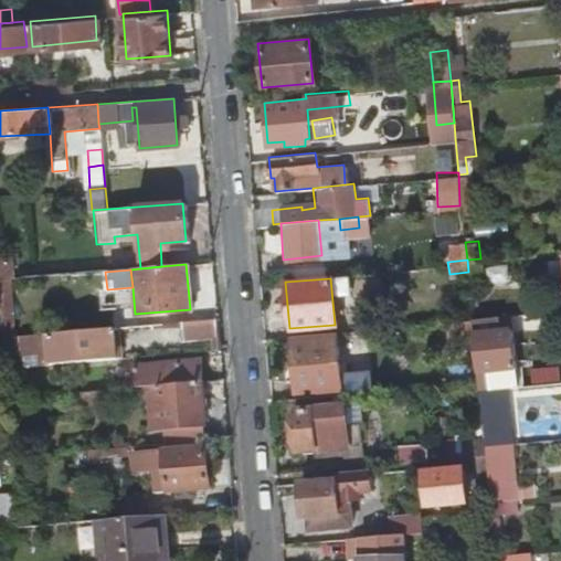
[(0,338),(11,337),(7,281),(0,281),(0,338)]
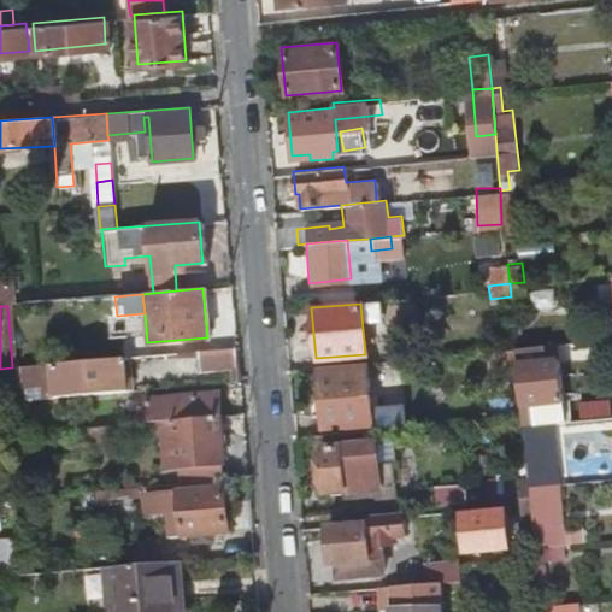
[(515,347),(517,366),(522,416),(522,422),(530,422),(531,421),(530,409),(558,405),(551,359),(553,358),(551,342),(515,347)]
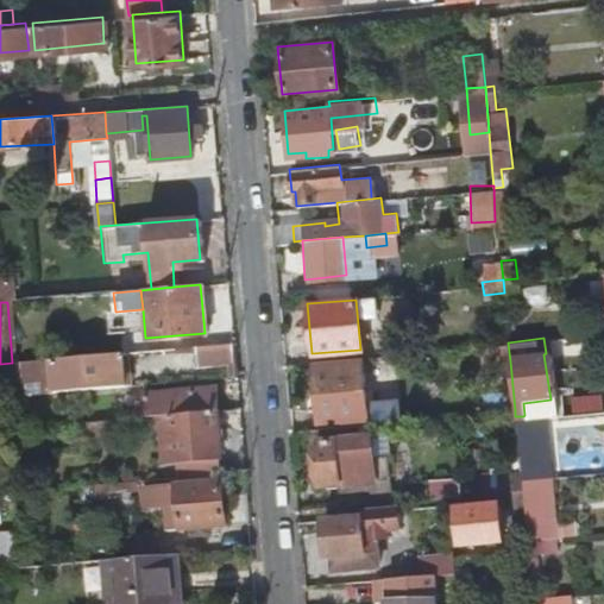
[(194,364),(233,360),(232,343),(192,346),(194,364)]
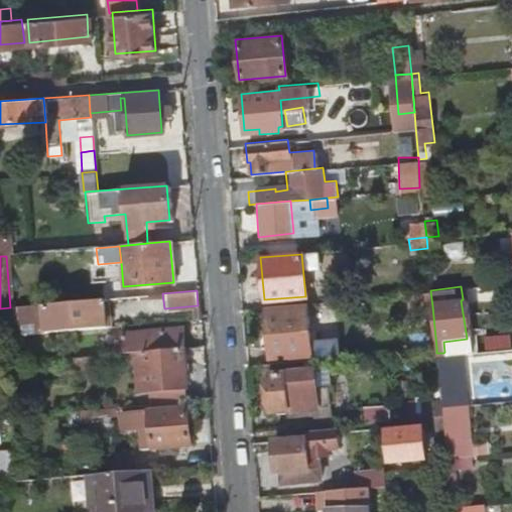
[(420,308),(432,306),(430,290),(419,292),(420,308)]
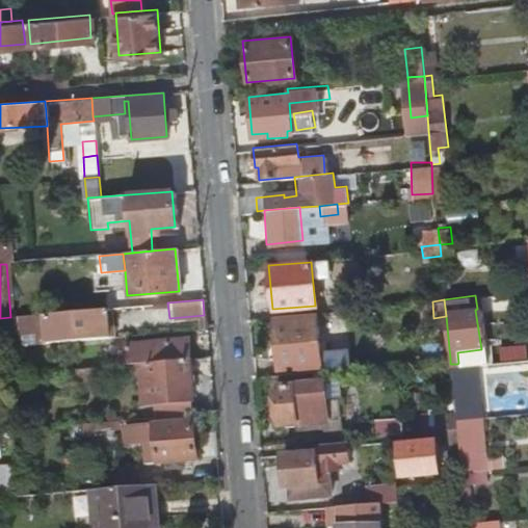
[(105,327),(104,309),(31,315),(32,321),(43,320),(45,334),(105,327)]
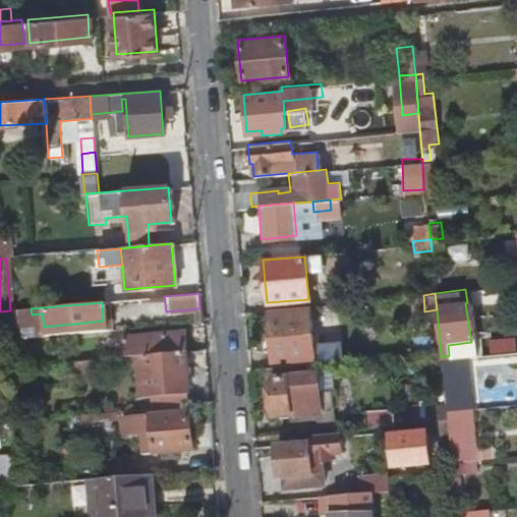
[(268,307),(270,340),(277,340),(279,364),(313,361),(312,347),(308,304),(268,307)]
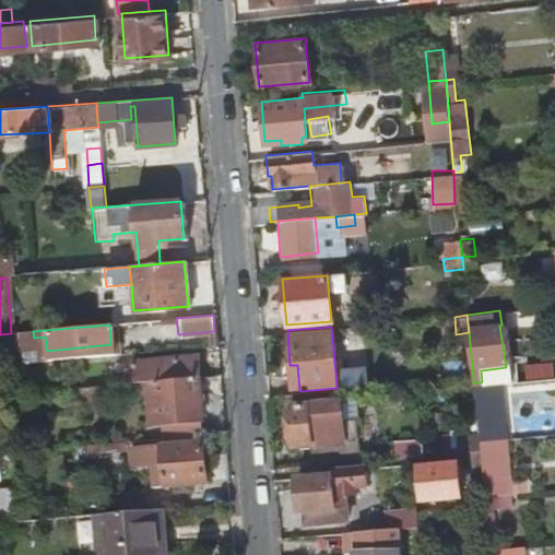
[(1,364),(13,363),(11,333),(0,334),(0,350),(1,364)]
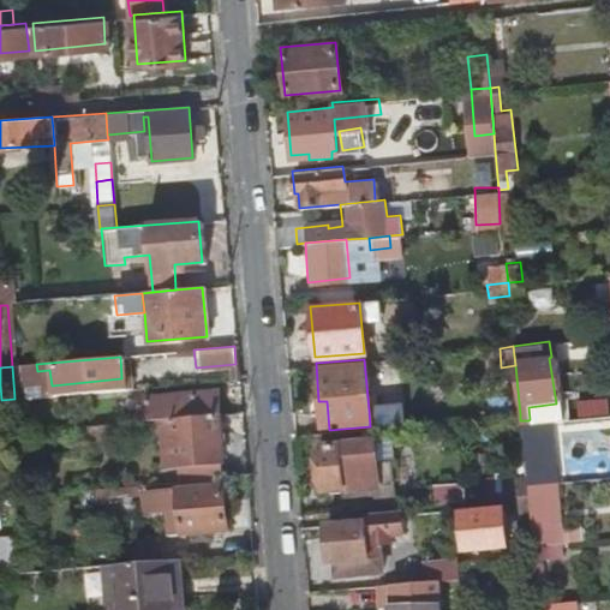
[(137,416),(137,420),(171,418),(216,414),(214,393),(143,399),(144,413),(142,413),(142,416),(137,416)]
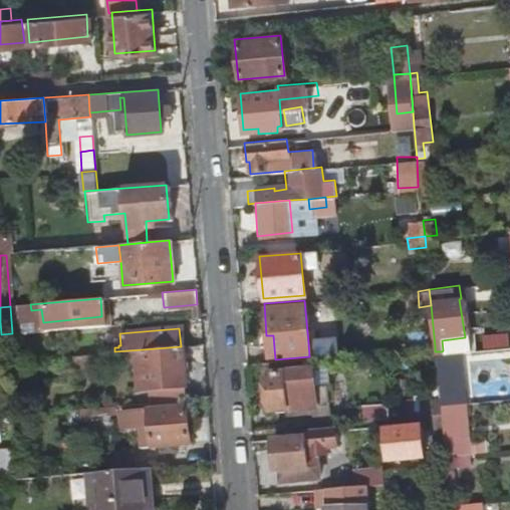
[(3,361),(19,360),(16,333),(12,333),(1,334),(3,354),(3,361)]
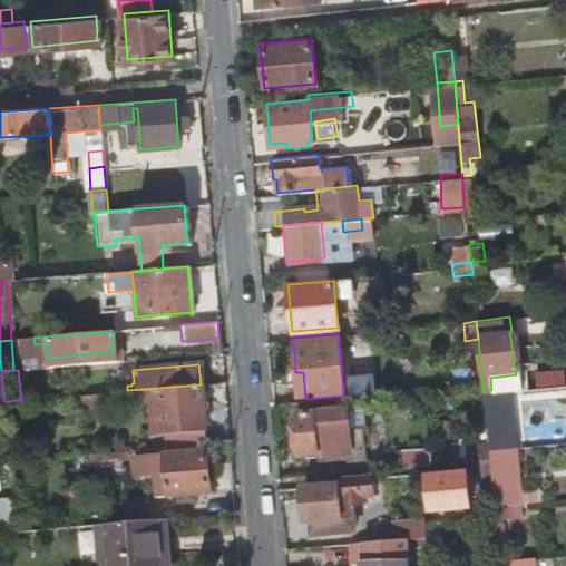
[(303,372),(295,372),(298,400),(305,399),(303,372)]
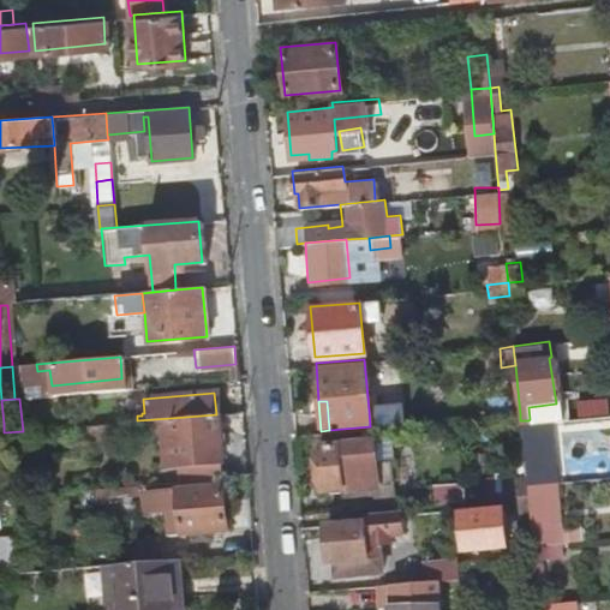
[(369,410),(370,426),(402,424),(400,406),(369,410)]
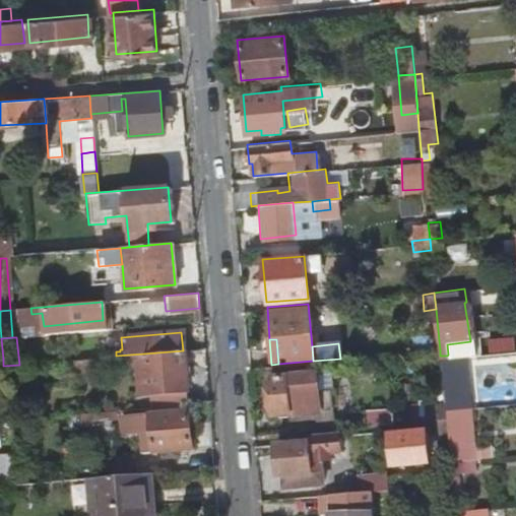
[(160,406),(187,404),(183,350),(144,353),(147,392),(158,392),(160,406)]
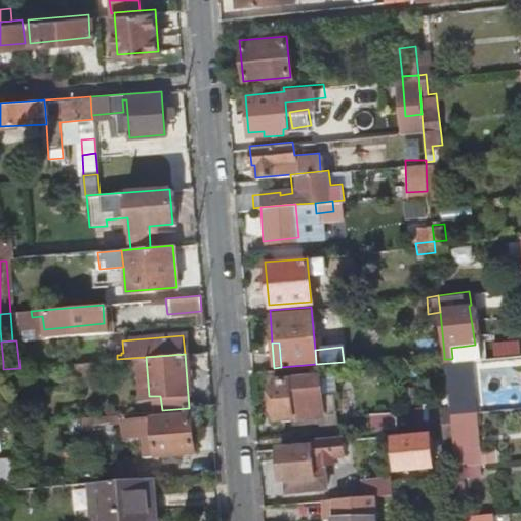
[(449,410),(455,410),(451,359),(444,359),(448,405),(449,410)]
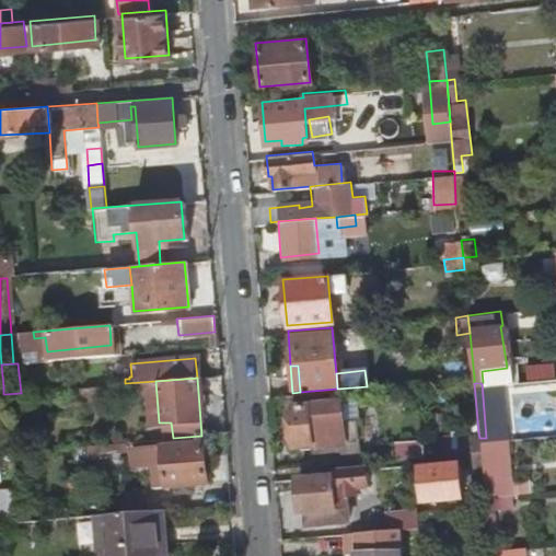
[(105,385),(76,389),(77,402),(106,398),(105,385)]
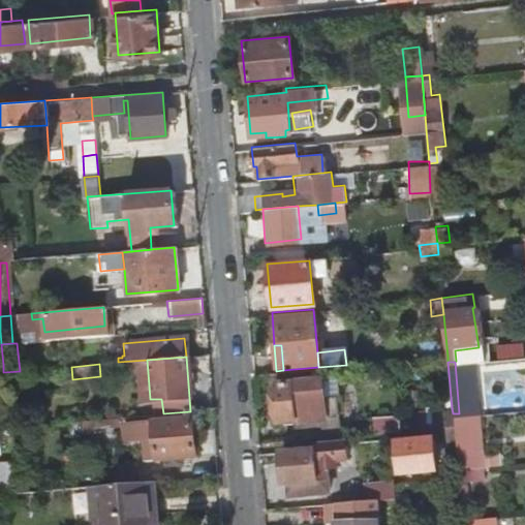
[(274,381),(277,420),(338,415),(336,394),(323,395),(322,378),(274,381)]
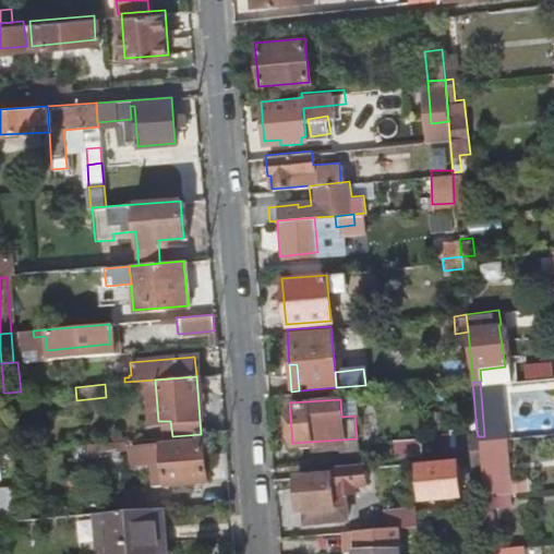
[(478,436),(477,431),(420,435),(422,452),(468,447),(479,446),(478,436)]
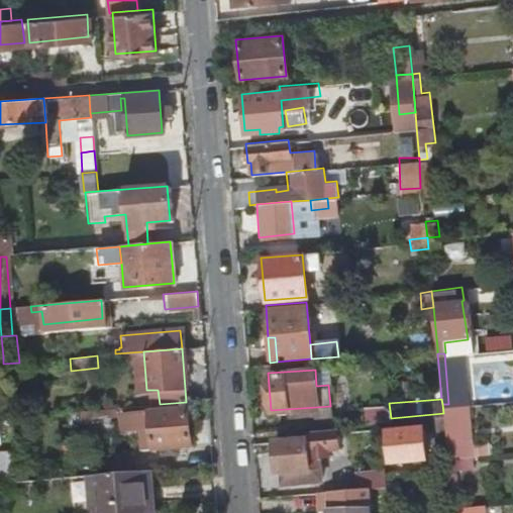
[(187,407),(148,410),(151,447),(190,444),(187,407)]
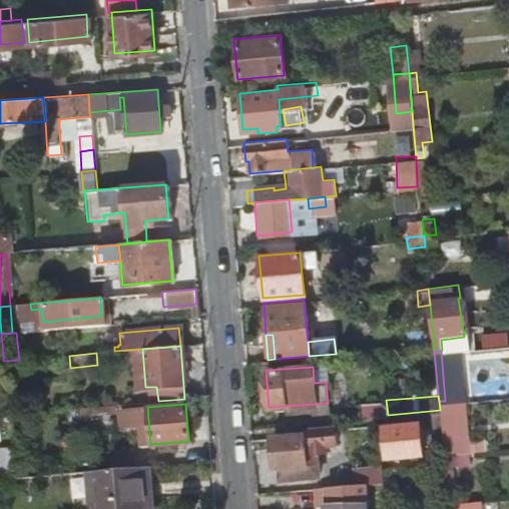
[(425,453),(422,421),(386,425),(389,457),(425,453)]
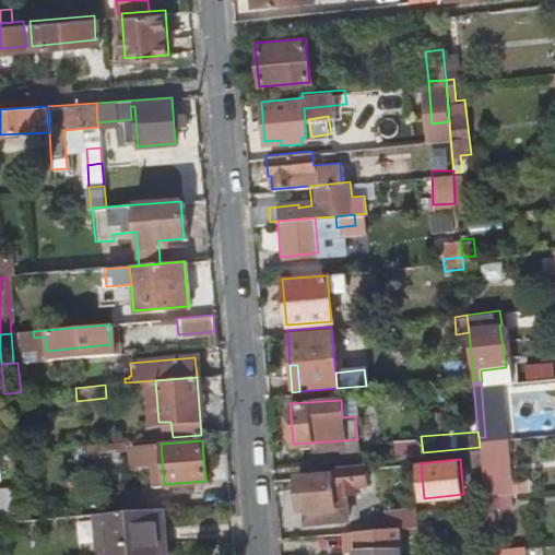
[(330,474),(296,477),(298,510),(330,508),(331,521),(345,520),(343,493),(356,492),(355,486),(366,485),(364,467),(330,469),(330,474)]
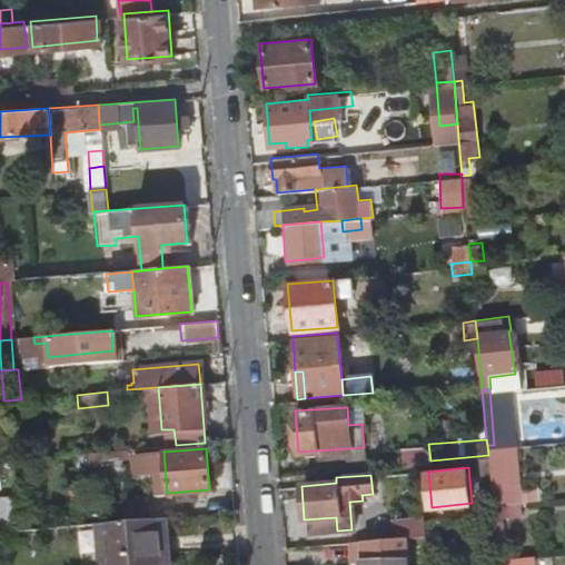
[(0,531),(15,529),(12,497),(0,498),(0,531)]
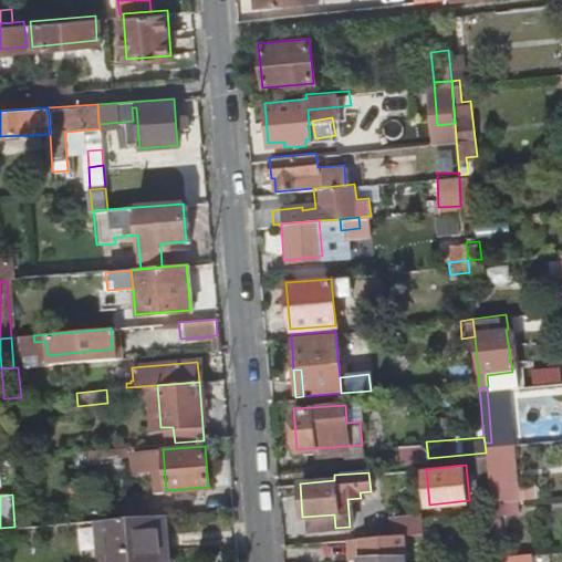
[(489,500),(491,513),(517,510),(516,498),(489,500)]
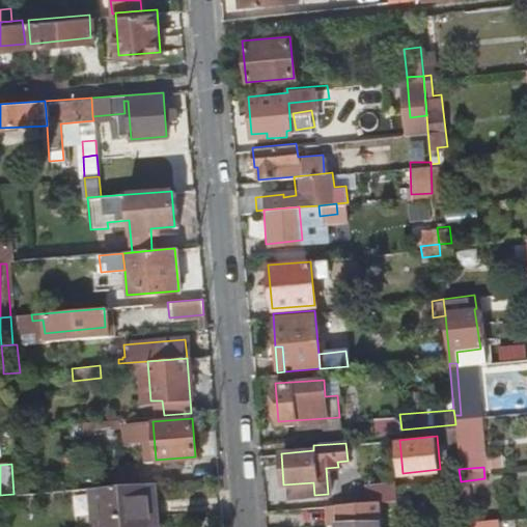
[(109,473),(110,486),(138,482),(136,471),(109,473)]
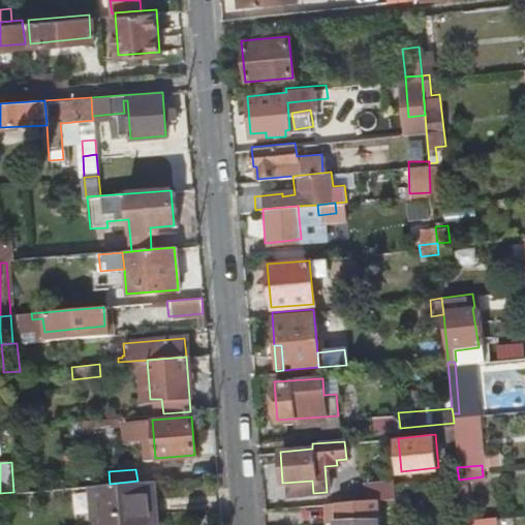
[(110,484),(88,485),(90,517),(100,515),(101,524),(153,524),(149,480),(137,481),(110,484)]
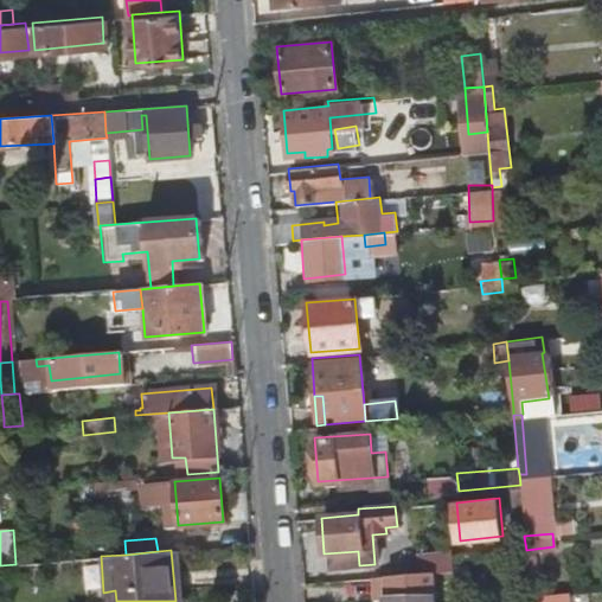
[(450,568),(449,554),(449,551),(421,552),(422,570),(450,568)]
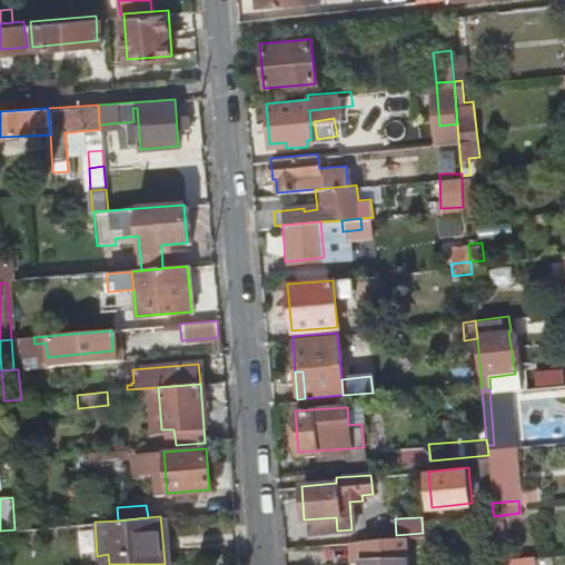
[(496,543),(504,542),(502,519),(494,521),(496,543)]
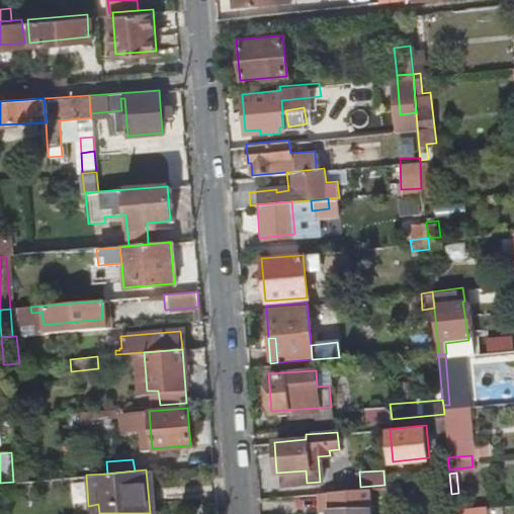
[(361,502),(387,500),(384,485),(360,487),(361,502)]
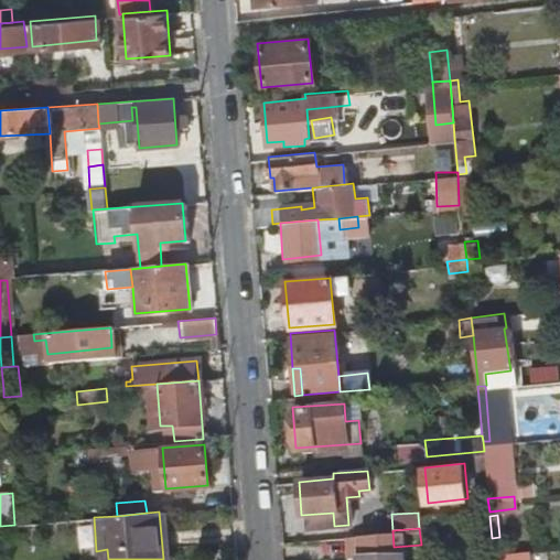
[(502,552),(499,537),(492,538),(493,553),(502,552)]
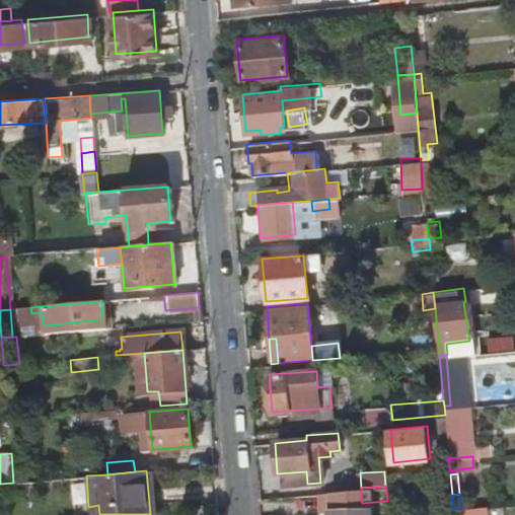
[(453,514),(486,514),(485,506),(461,508),(453,509),(453,514)]
